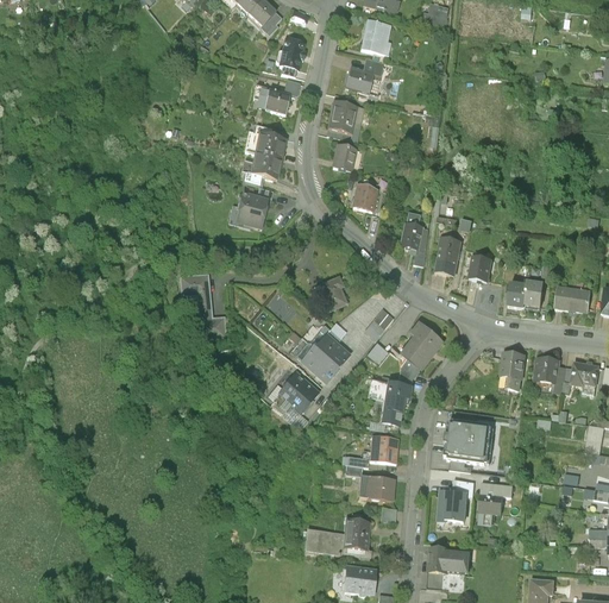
[(262,1),(261,0),(240,0),(236,6),(238,5),(249,14),(248,17),(262,1)]
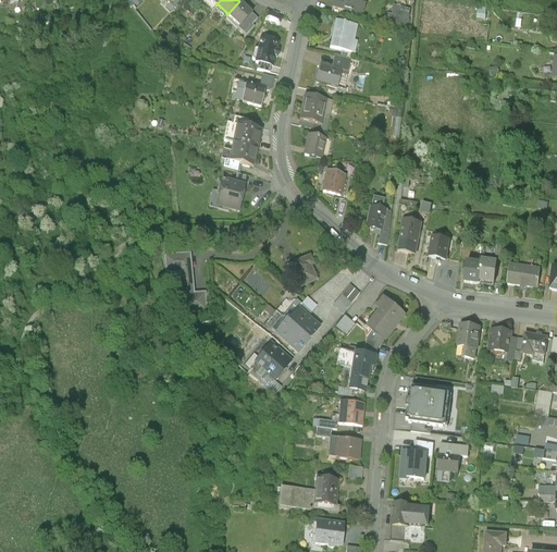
[(332,0),(332,2),(333,3),(350,7),(350,9),(362,12),(364,0),(332,0)]
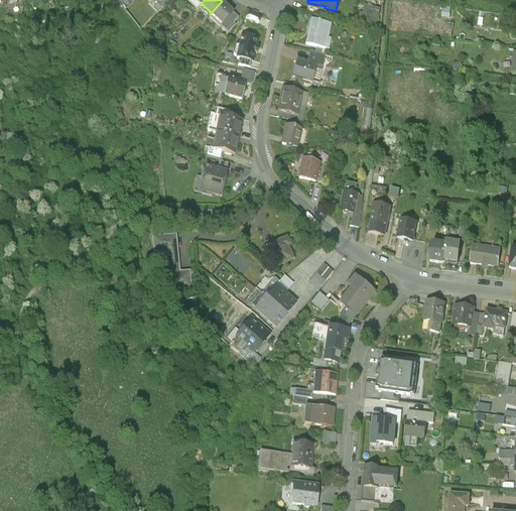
[(232,10),(222,1),(210,14),(211,15),(213,14),(221,21),(220,23),(221,23),(232,10)]
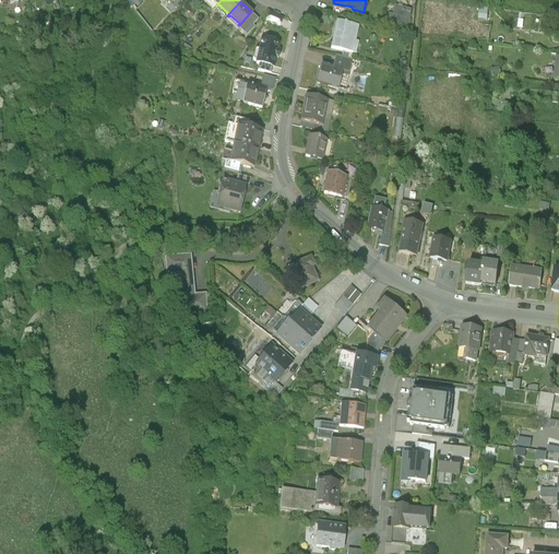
[(352,7),(334,3),(333,10),(351,13),(352,9),(352,7)]
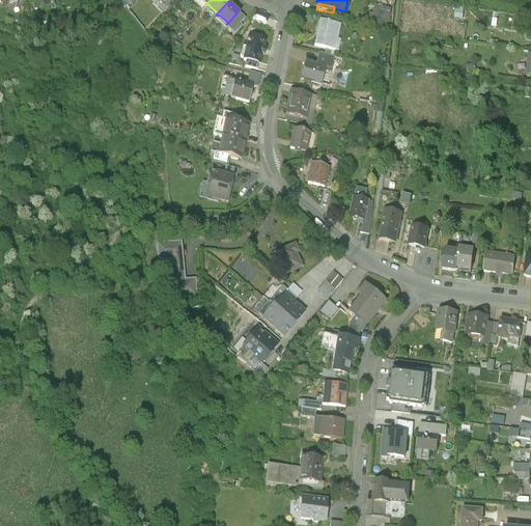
[(390,6),(374,3),(373,11),(369,11),(367,20),(387,24),(390,6)]
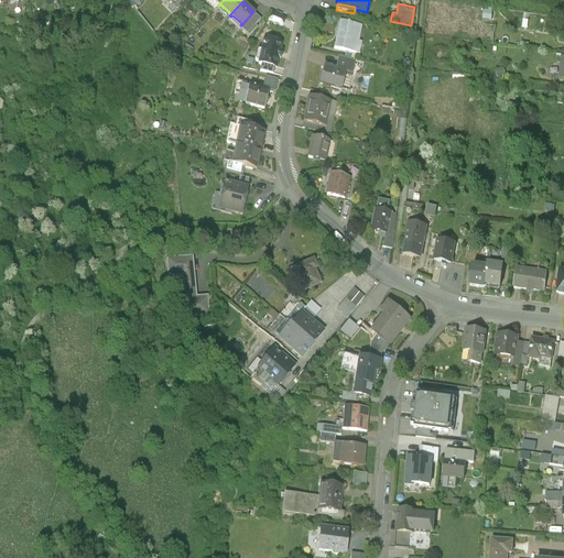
[(527,10),(527,15),(525,15),(525,24),(540,24),(540,11),(527,10)]
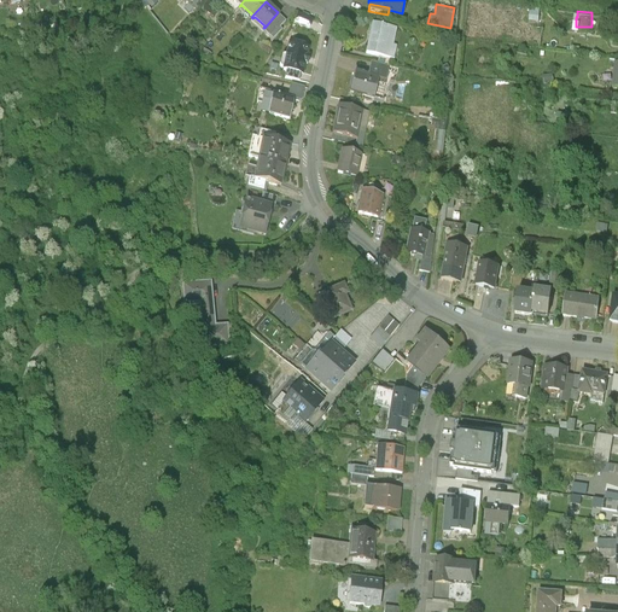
[(278,12),(264,28),(263,28),(261,29),(272,39),(280,28),(278,25),(285,18),(278,12)]
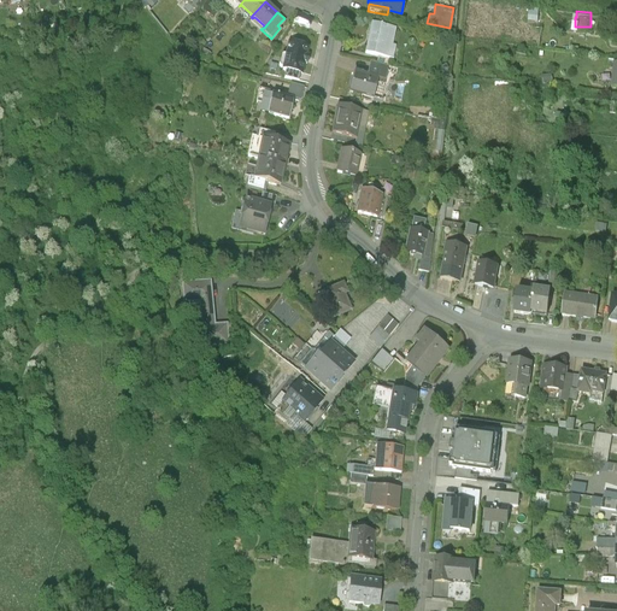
[(311,18),(297,12),(293,19),(307,25),(311,18)]
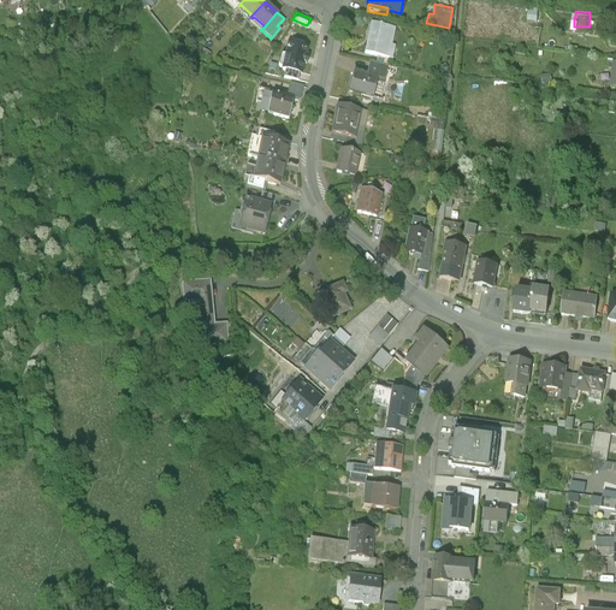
[(395,24),(371,19),(365,48),(378,51),(390,53),(391,54),(395,41),(390,41),(395,24)]
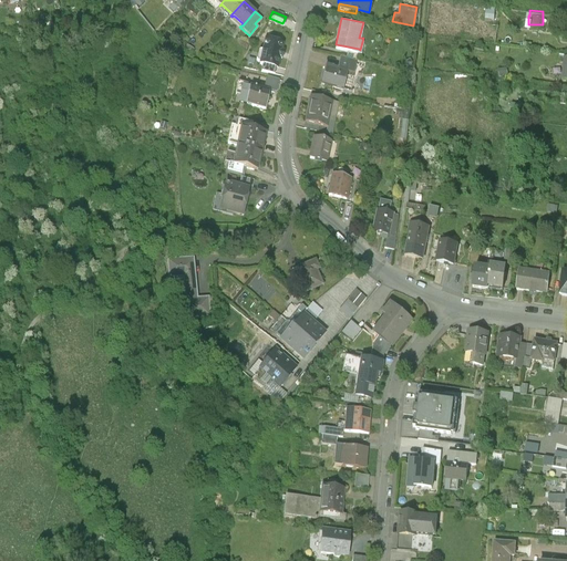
[(270,39),(265,38),(263,49),(260,49),(258,50),(257,56),(258,59),(260,59),(260,61),(263,62),(276,64),(277,64),(279,55),(281,55),(282,49),(280,48),(281,41),(277,40),(276,38),(271,37),(270,39)]
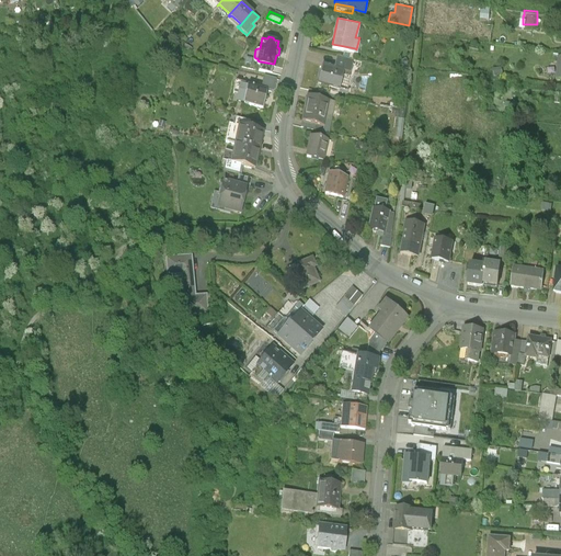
[(355,48),(344,46),(343,53),(353,55),(354,56),(355,48)]
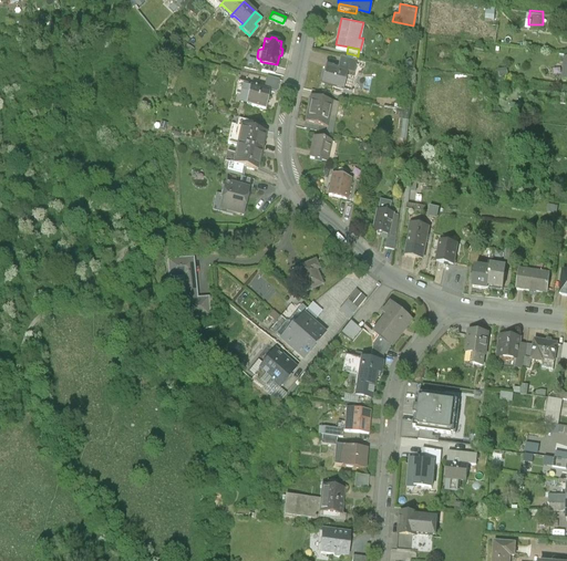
[(347,53),(340,52),(339,59),(356,62),(357,55),(347,53)]
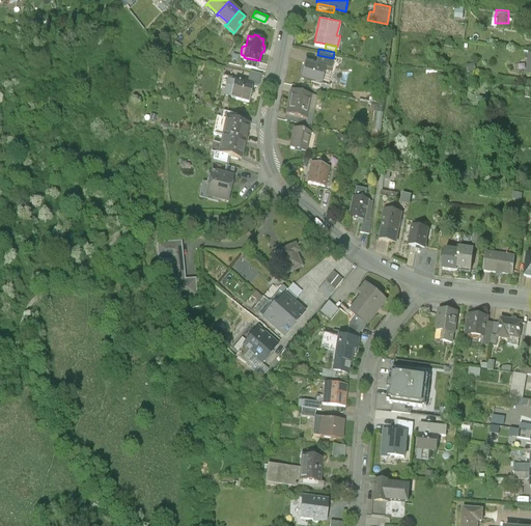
[(316,60),(305,58),(301,75),(320,79),(324,66),(331,67),(333,58),(317,55),(316,60)]
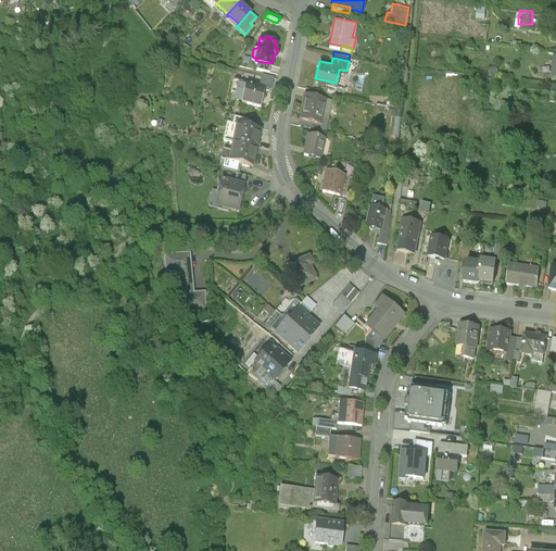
[(263,86),(239,80),(238,87),(237,87),(234,98),(260,103),(263,86)]
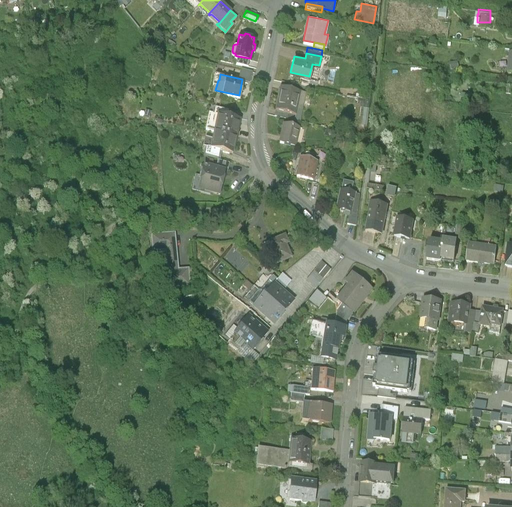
[(294,80),(282,77),(281,84),(293,86),(294,80)]
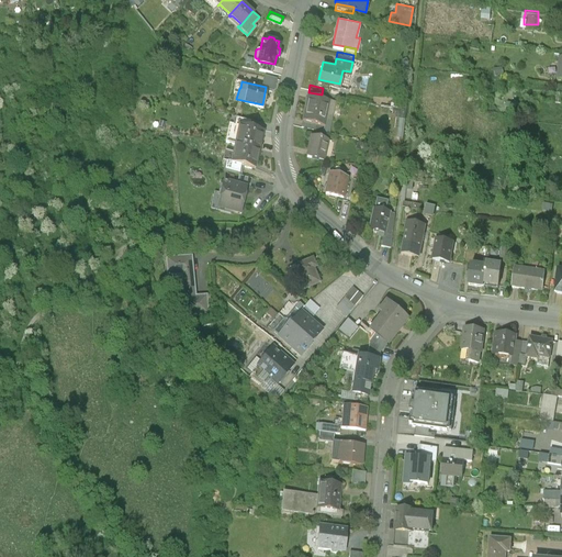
[(322,95),(308,92),(303,118),(324,122),(324,121),(329,122),(330,115),(325,114),(329,97),(322,95)]
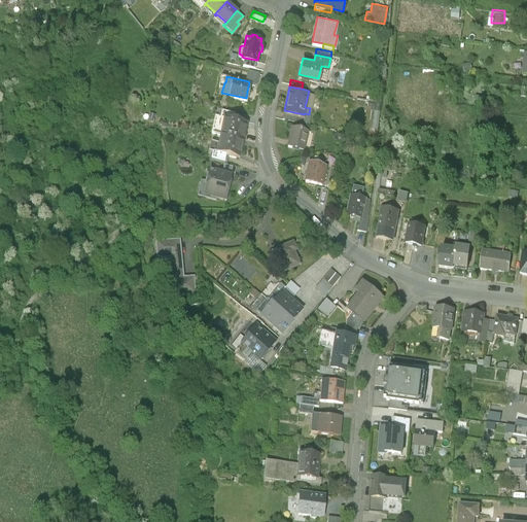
[(234,109),(221,106),(219,114),(223,115),(223,113),(233,115),(234,109)]
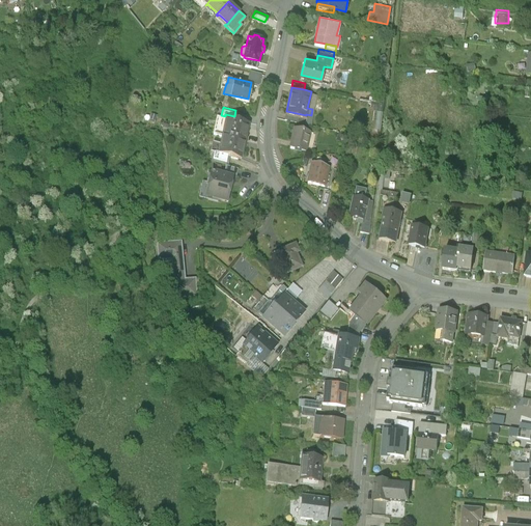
[(306,115),(286,111),(285,116),(309,121),(311,115),(306,114),(306,115)]
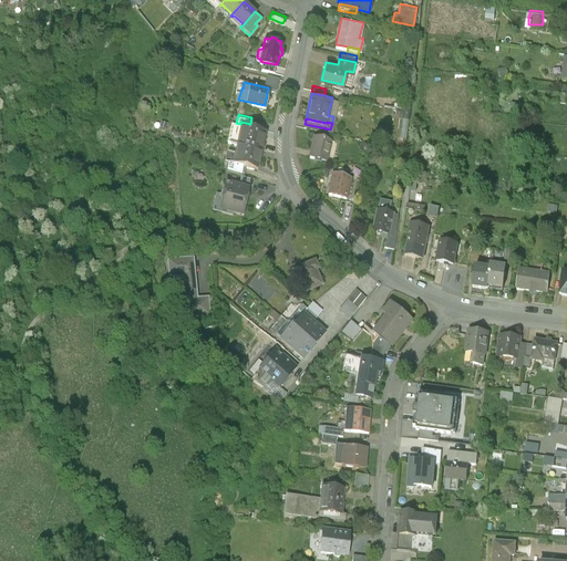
[(250,124),(240,122),(240,124),(236,143),(260,147),(265,127),(250,124)]
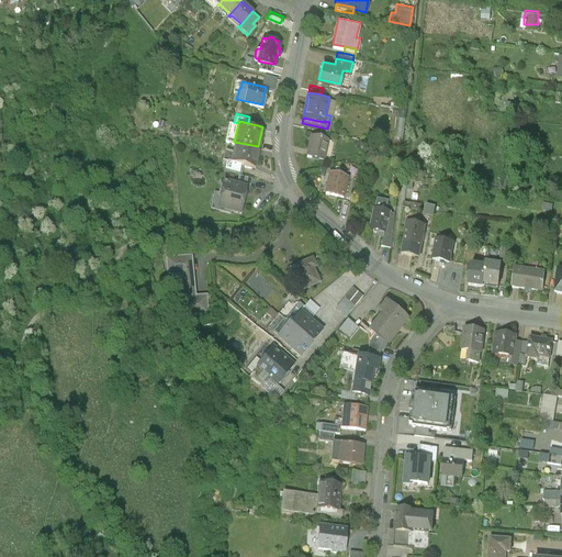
[(328,136),(313,133),(307,154),(324,157),(328,136)]
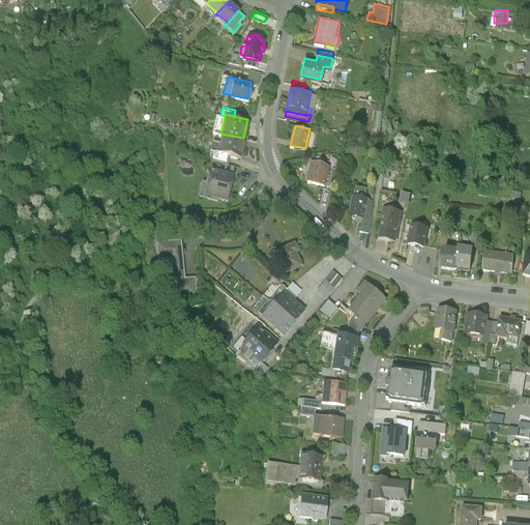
[(243,138),(221,134),(216,150),(226,153),(240,156),(243,138)]
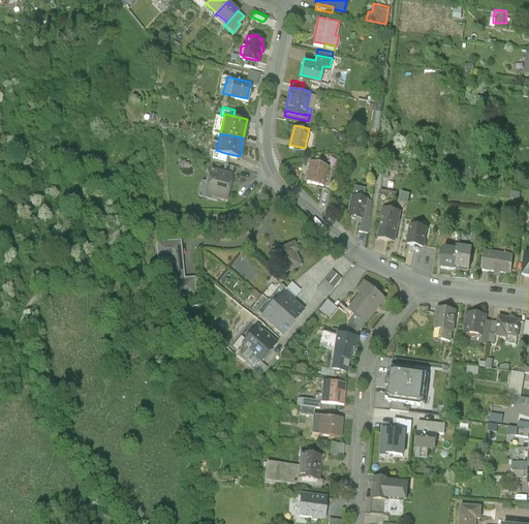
[(225,153),(216,150),(214,149),(212,156),(224,160),(225,153)]
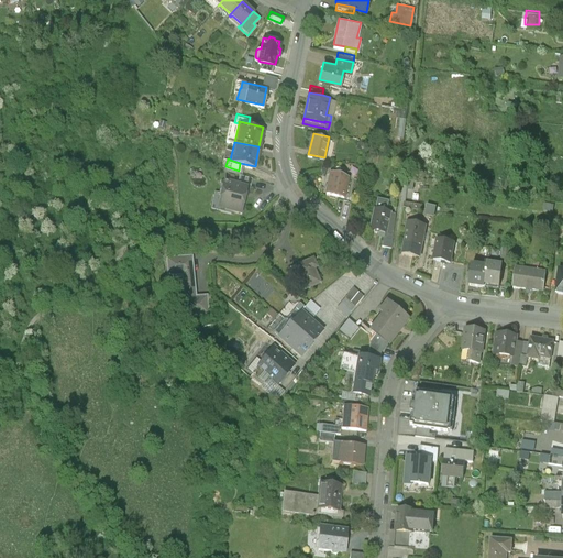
[(349,174),(330,170),(327,189),(344,193),(349,174)]
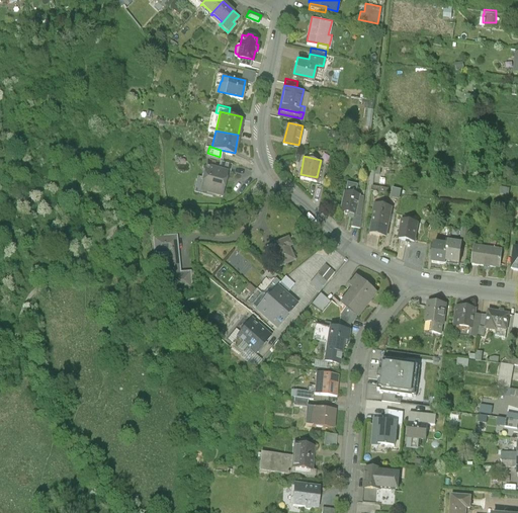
[(232,162),(220,159),(218,168),(226,170),(230,171),(232,162)]
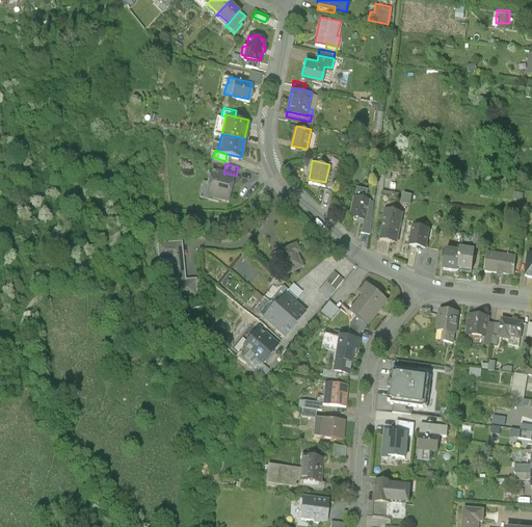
[(223,173),(211,170),(206,194),(227,199),(232,175),(223,173)]
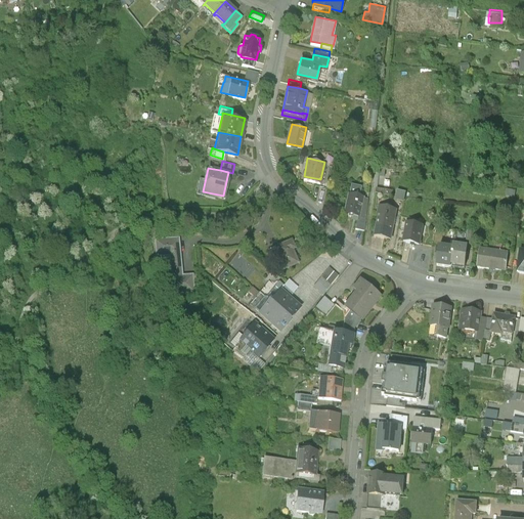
[(361,184),(350,181),(349,190),(345,209),(358,212),(359,210),(361,200),(362,193),(359,192),(361,184)]
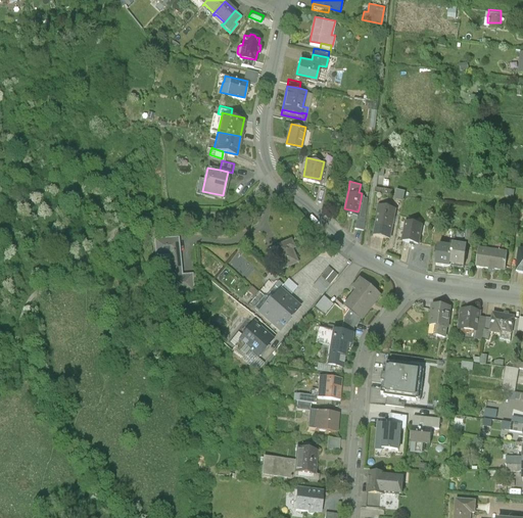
[(367,199),(361,199),(359,209),(366,212),(367,199)]
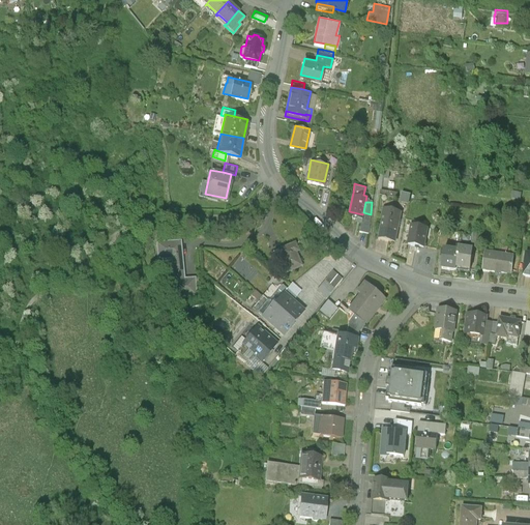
[(401,208),(384,205),(379,234),(394,237),(401,208)]
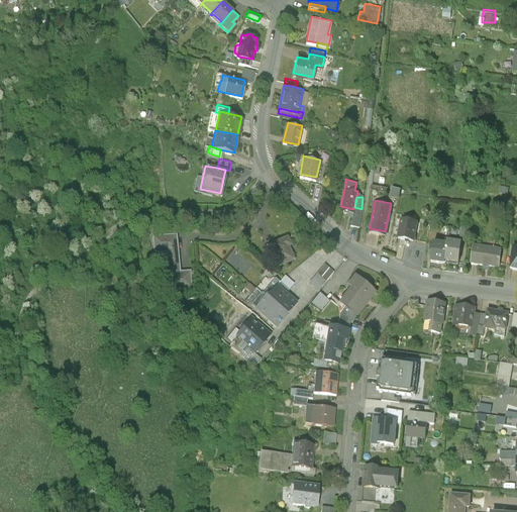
[(362,209),(354,207),(353,209),(350,220),(359,223),(362,209)]
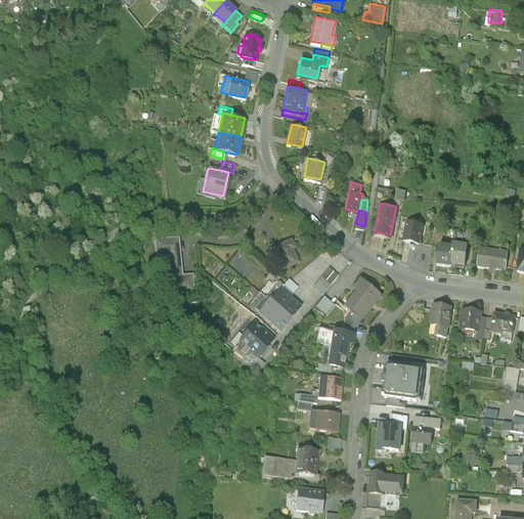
[(422,222),(401,218),(400,226),(404,226),(403,236),(410,239),(410,240),(413,241),(415,239),(419,240),(422,222)]
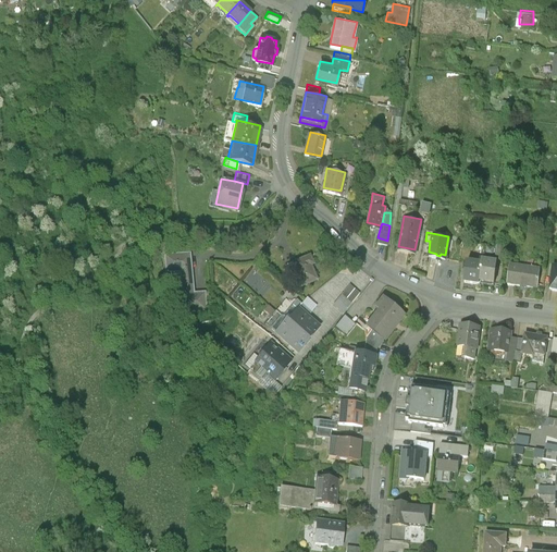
[(505,243),(497,242),(496,256),(504,257),(505,243)]
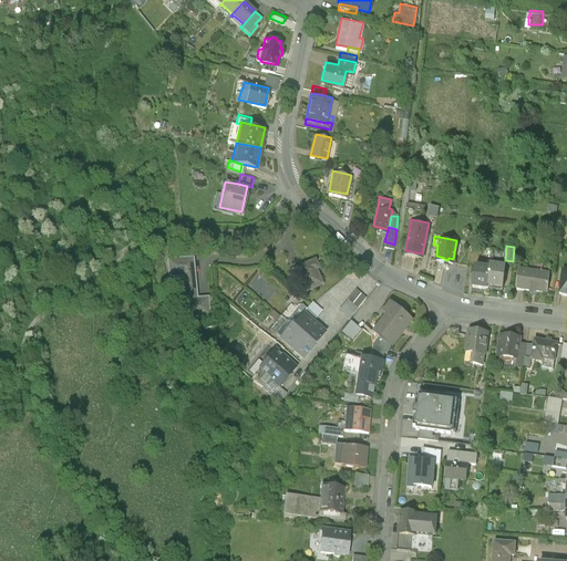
[(315,256),(298,265),(305,276),(296,280),(301,290),(322,279),(316,266),(319,263),(315,256)]
